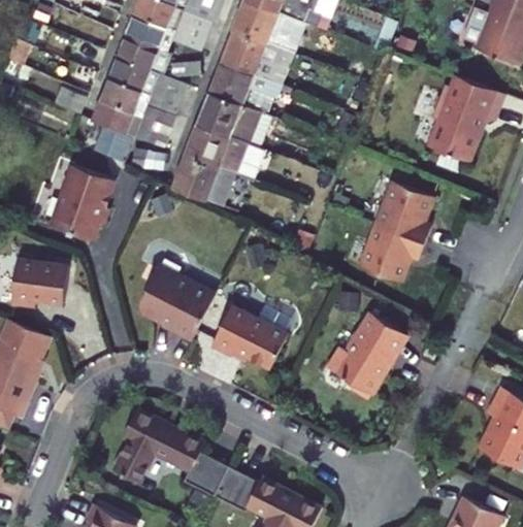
[(184,8),(161,0),(137,0),(132,14),(171,30),(175,31),(184,9),(184,8)]
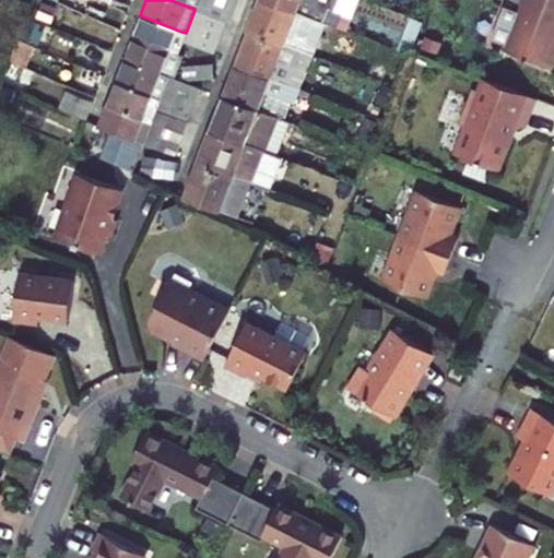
[(171,0),(195,9),(198,0),(171,0)]
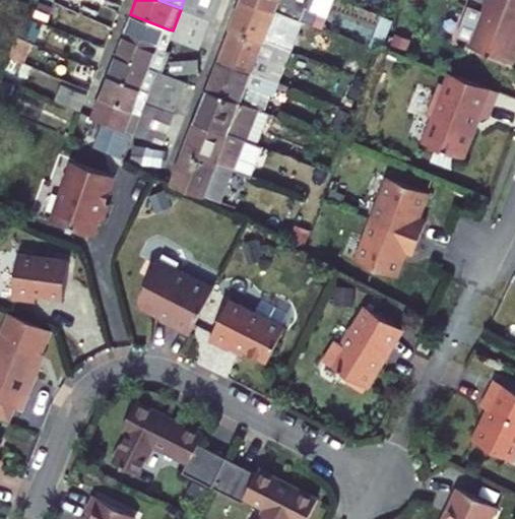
[(184,0),(181,8),(181,9),(207,21),(212,23),(220,0),(184,0)]
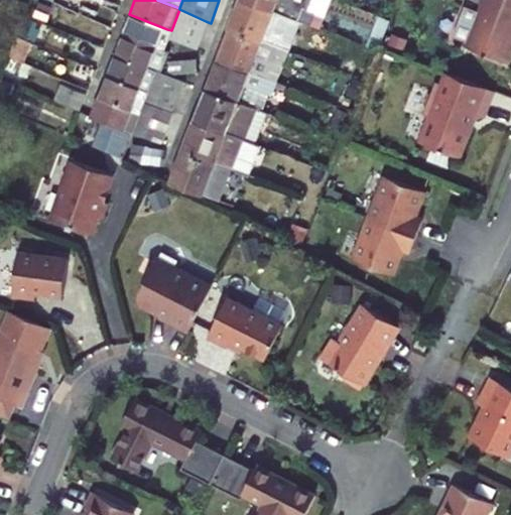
[(265,23),(278,28),(283,16),(243,0),(238,0),(228,28),(258,40),(265,23)]
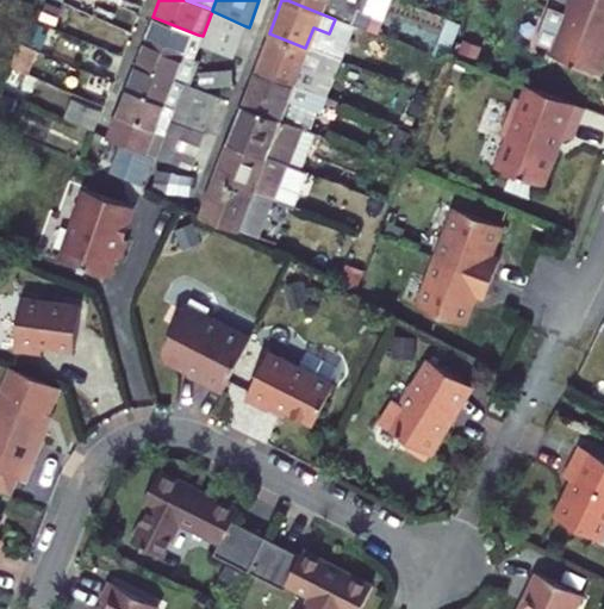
[(287,0),(335,19),(357,28),(363,13),(355,10),(357,0),(287,0)]
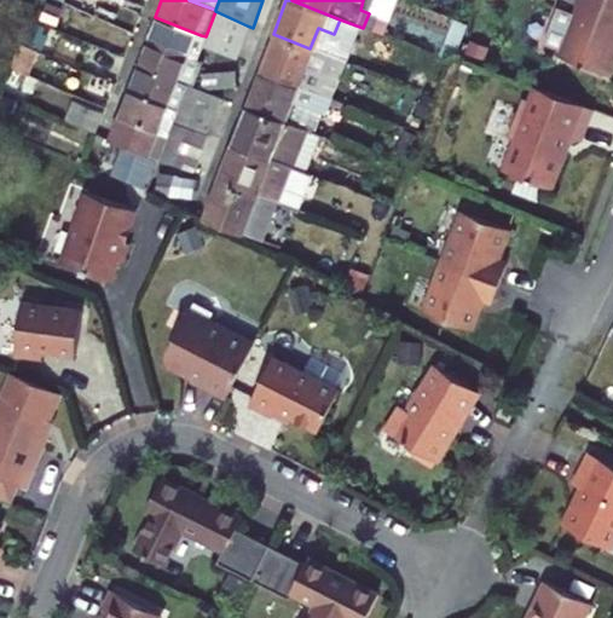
[(612,0),(580,0),(574,19),(555,12),(543,46),(560,52),(561,56),(608,74),(612,62),(612,0)]
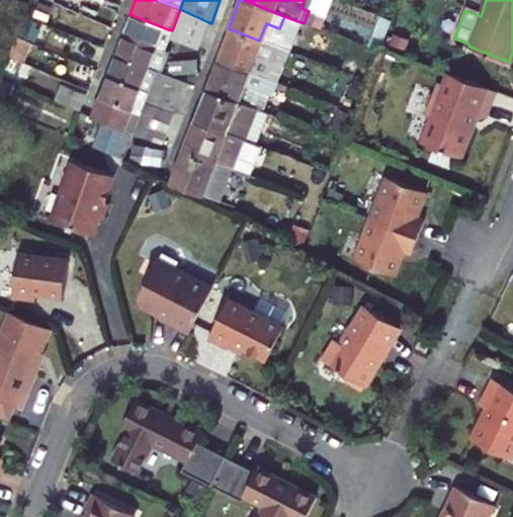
[(206,21),(180,9),(172,30),(168,40),(194,52),(206,21)]
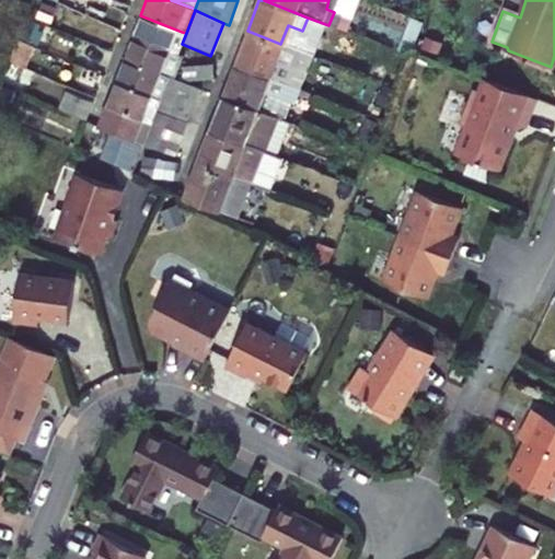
[(340,15),(334,12),(328,25),(335,28),(340,15)]
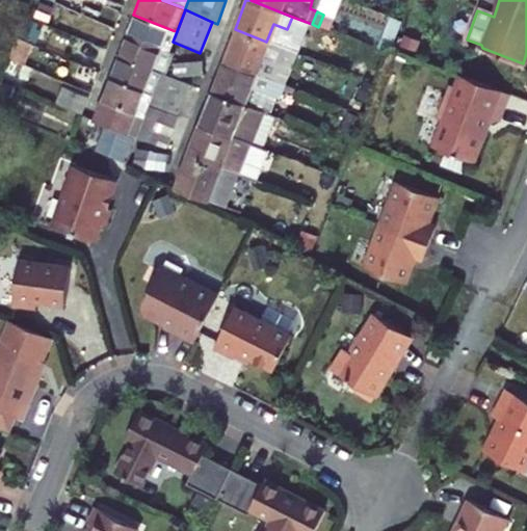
[(173,30),(133,15),(125,36),(164,52),(173,30)]
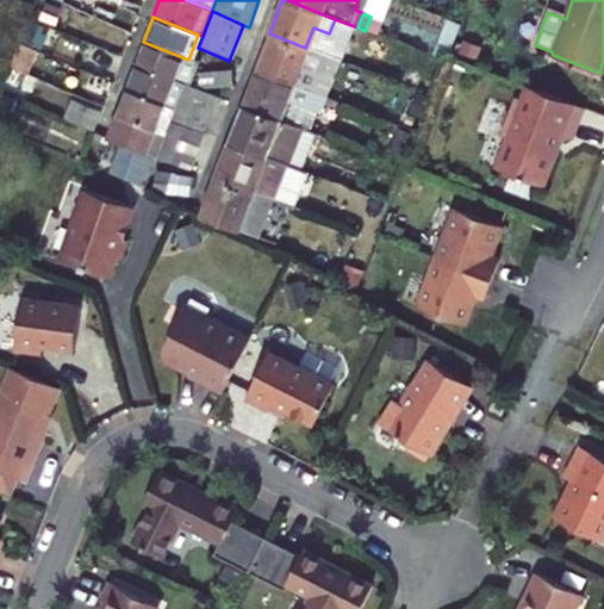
[(39,23),(30,19),(19,44),(30,48),(39,23)]
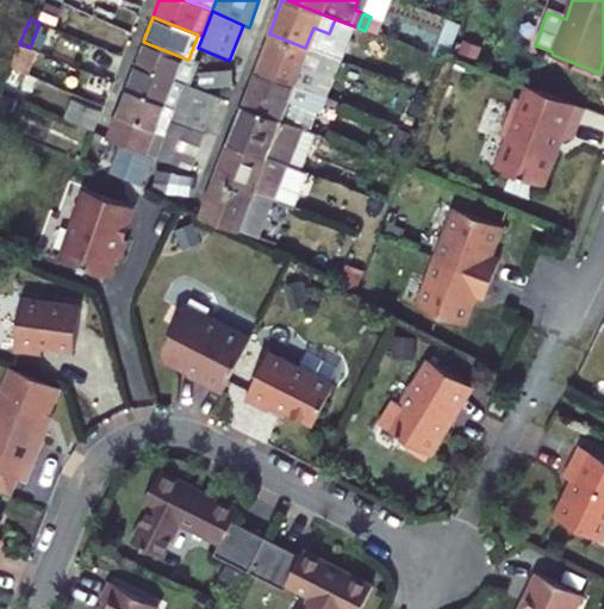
[(321,54),(329,33),(313,28),(305,48),(321,54)]
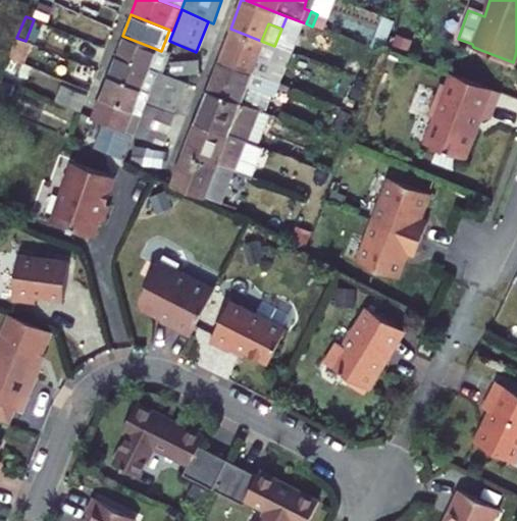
[(230,29),(217,61),(263,80),(275,47),(274,46),(261,41),(230,29)]
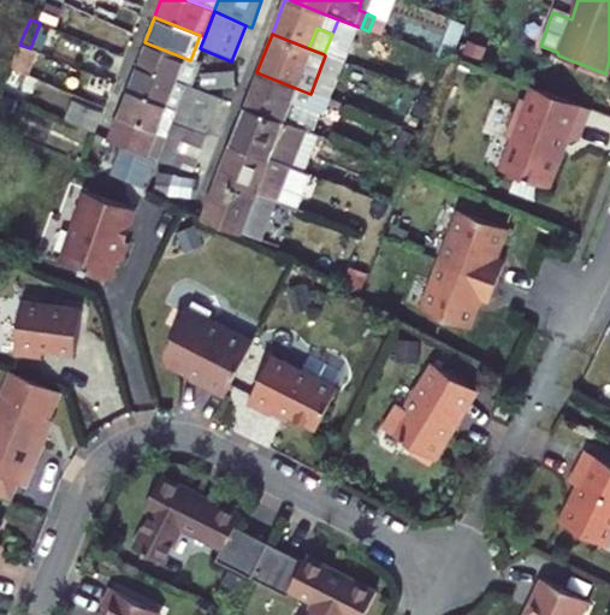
[(190,60),(144,42),(135,66),(185,86),(185,84),(194,61),(190,60)]
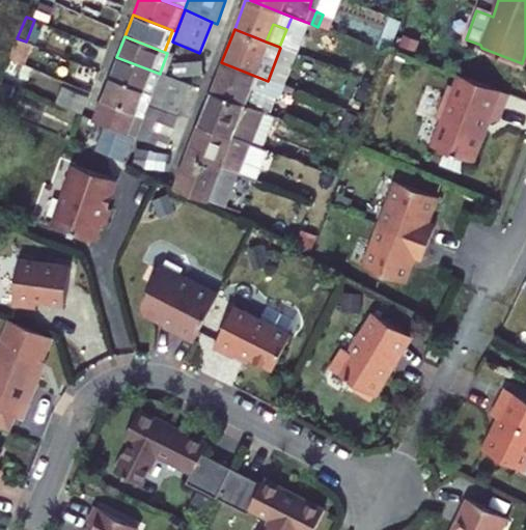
[(26,42),(17,38),(11,52),(8,58),(18,62),(26,42)]
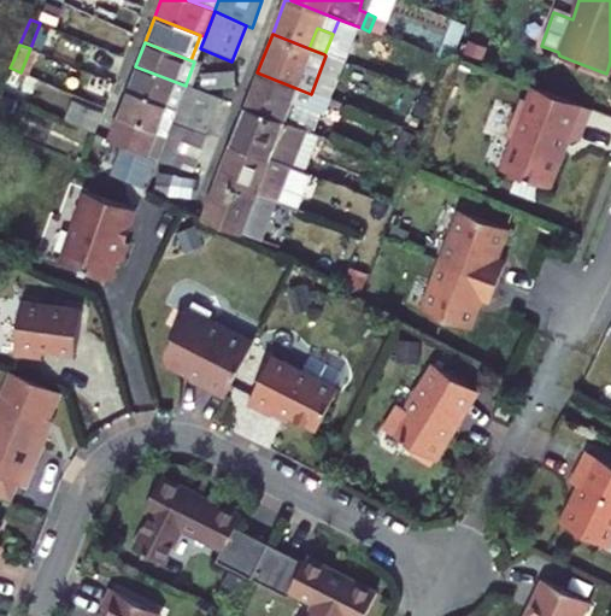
[(200,64),(194,62),(186,84),(192,87),(200,64)]
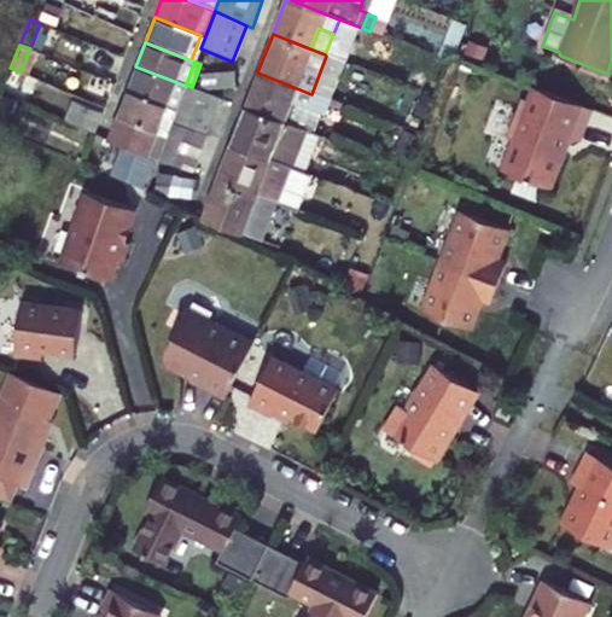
[(135,67),(126,92),(176,111),(186,86),(135,67)]
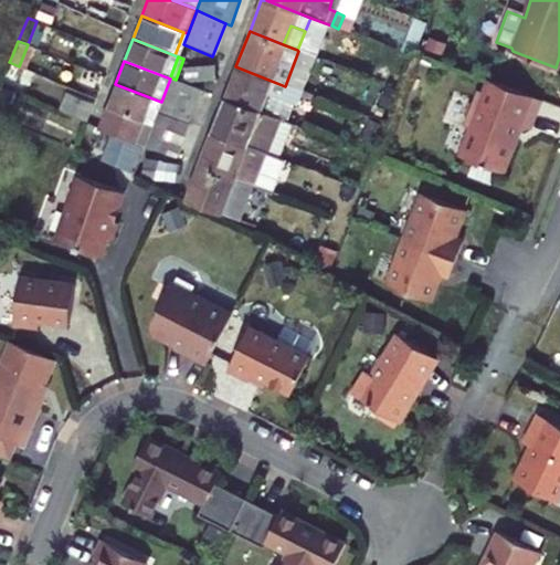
[(214,66),(185,71),(186,84),(217,80),(214,66)]
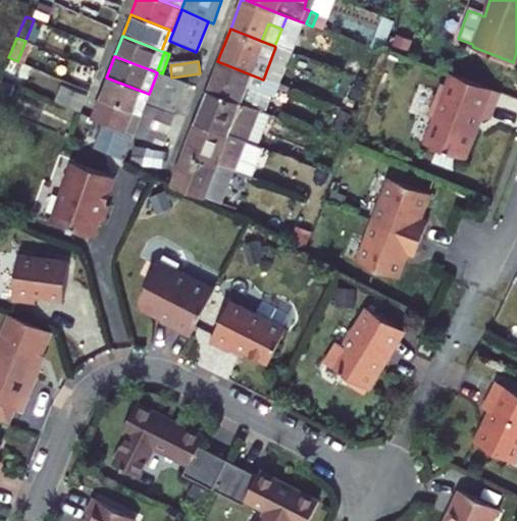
[(217,61),(206,91),(263,113),(272,90),(281,93),(283,87),(263,80),(217,61)]
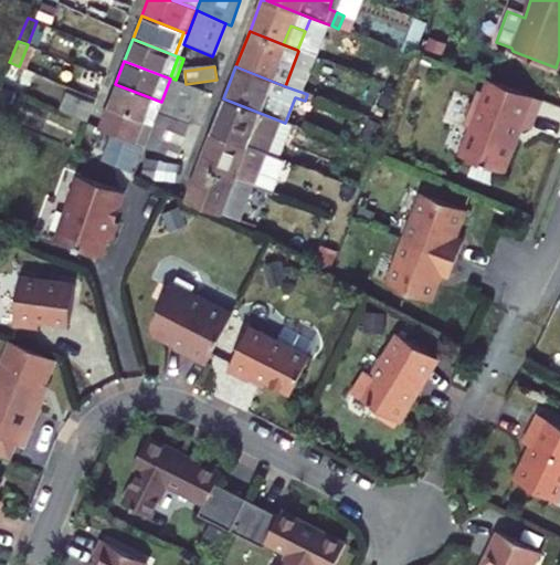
[(170,77),(170,79),(161,102),(157,112),(188,124),(201,90),(186,84),(176,80),(170,77)]
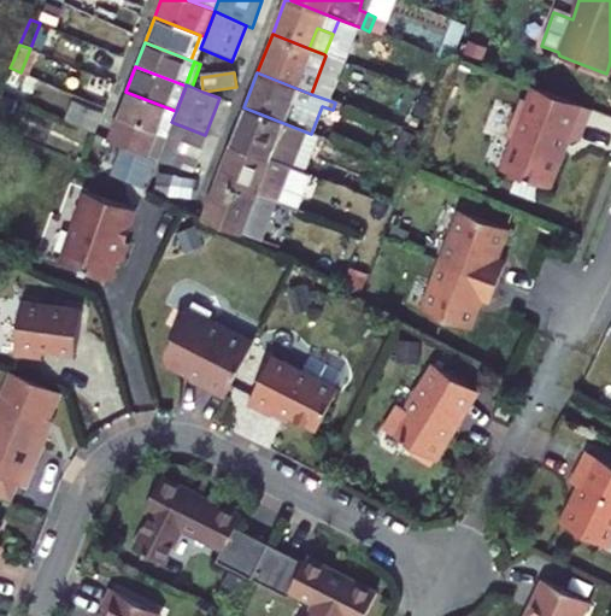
[(594,109),(539,88),(534,101),(528,99),(513,139),(520,141),(509,171),(553,187),(573,135),(582,139),(594,109)]
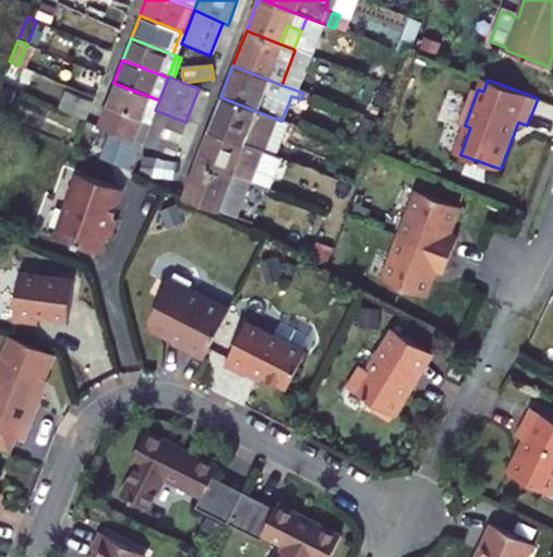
[(113,83),(106,105),(151,122),(155,110),(159,100),(113,83)]
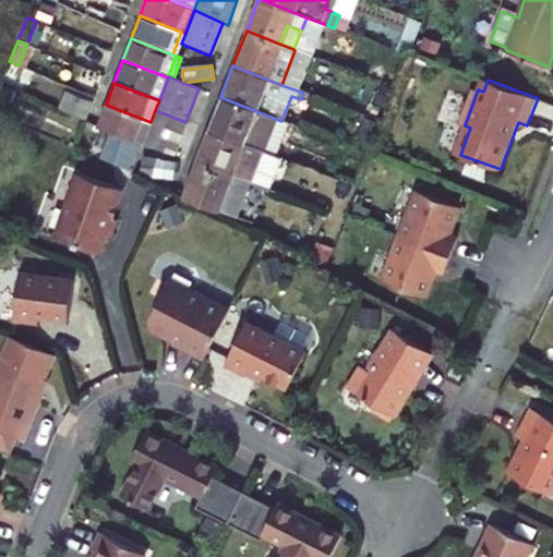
[(68,89),(61,108),(87,118),(95,100),(68,89)]
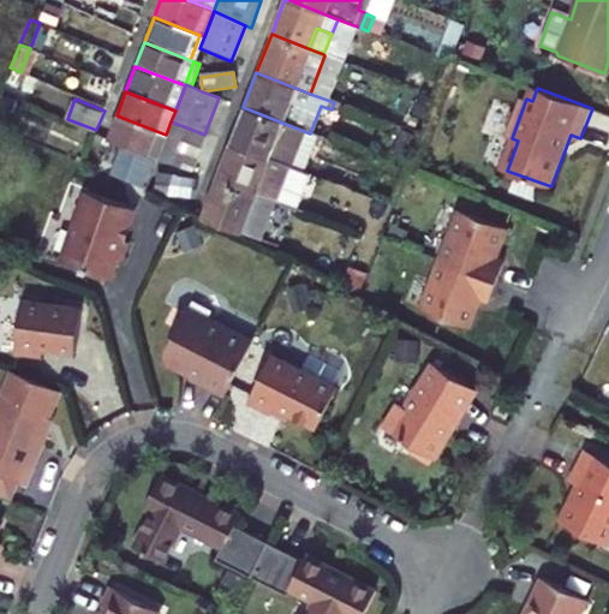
[(243,107),(228,144),(306,174),(310,167),(306,166),(315,145),(317,147),(321,138),(310,133),(243,107)]
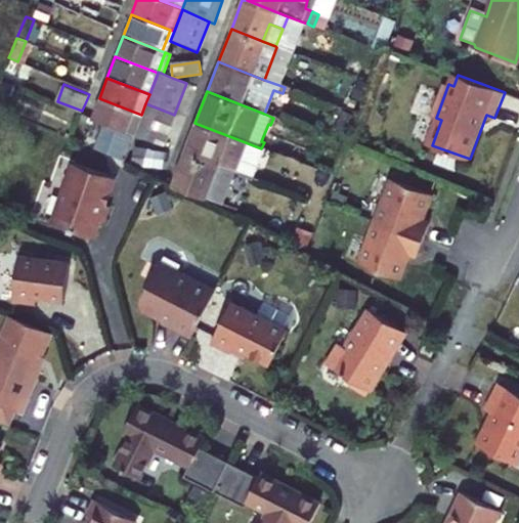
[(141,115),(99,98),(91,120),(133,135),(141,115)]
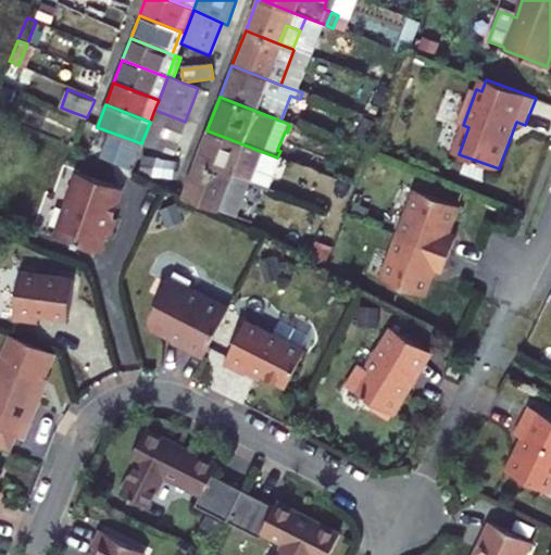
[(150,122),(141,143),(173,155),(186,122),(185,122),(154,110),(150,122)]
